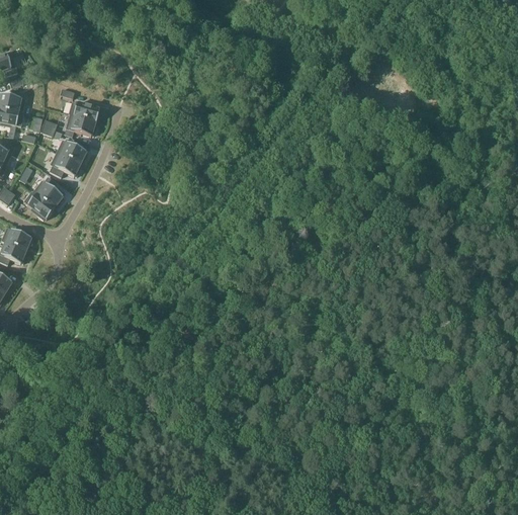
[(0,71),(3,70),(5,76),(18,72),(11,52),(4,55),(3,53),(0,53),(0,71)]
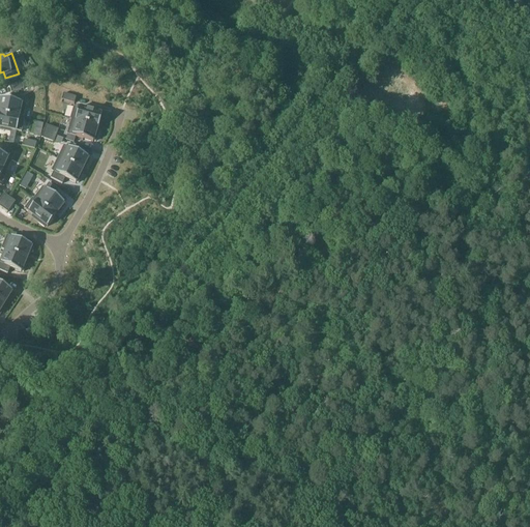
[(35,66),(26,69),(27,76),(37,72),(35,66)]
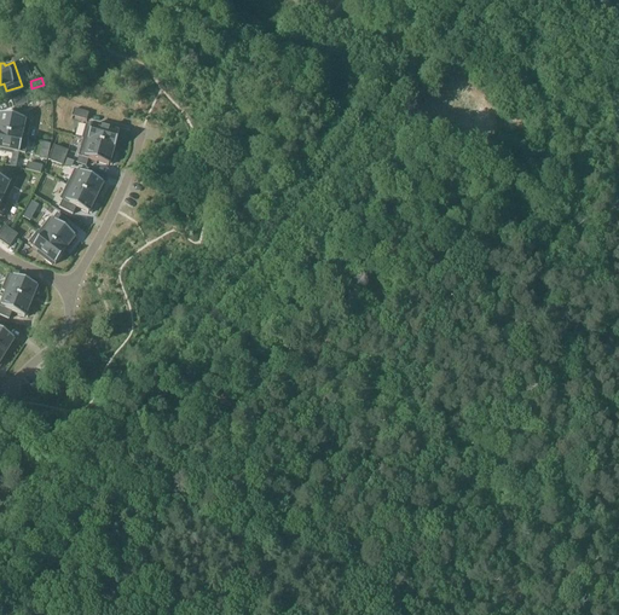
[(48,83),(38,88),(35,98),(47,93),(48,83)]
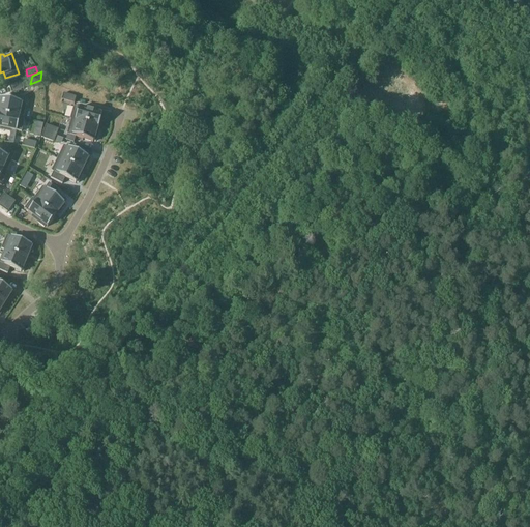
[(22,80),(9,84),(11,90),(24,86),(22,80)]
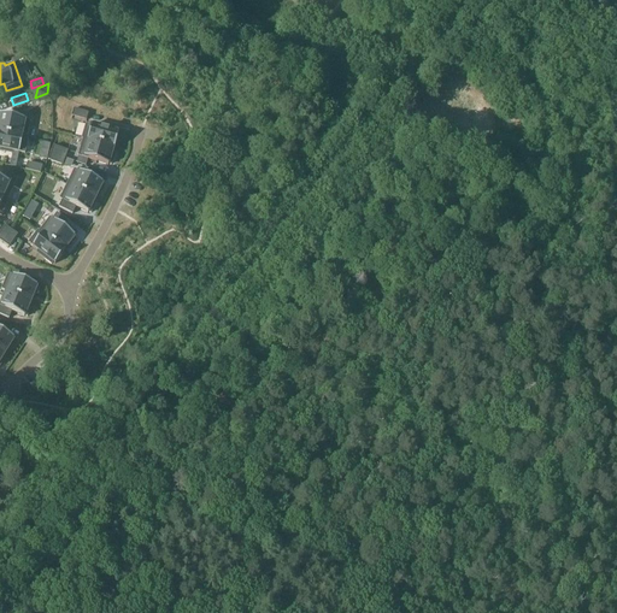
[(74,105),(71,113),(87,117),(88,110),(74,105)]
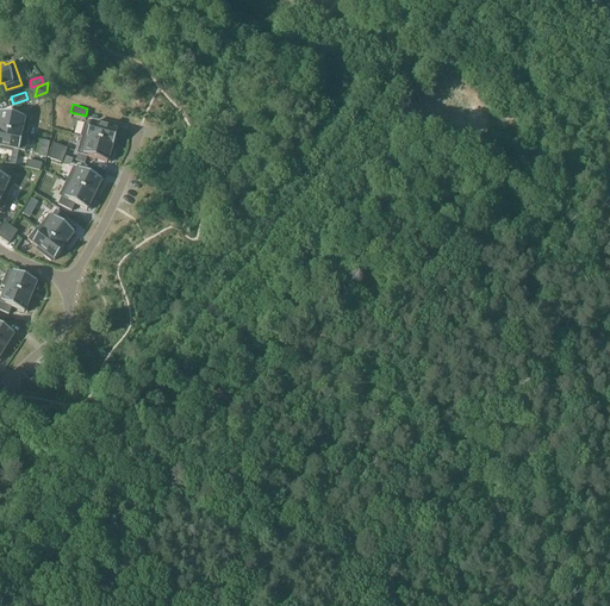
[(0,127),(11,131),(26,133),(30,116),(0,110),(0,127)]
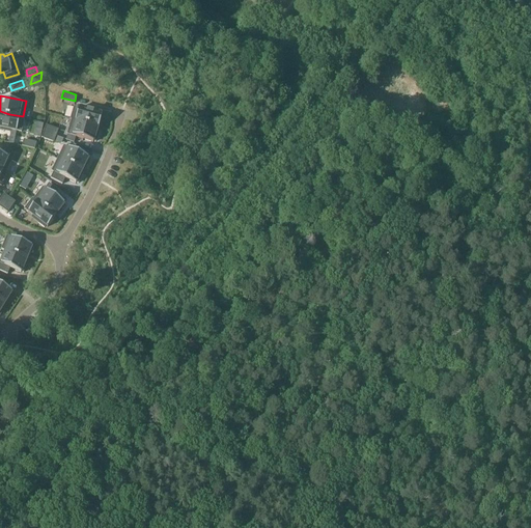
[(74,104),(71,117),(72,117),(72,116),(98,124),(99,124),(103,112),(100,111),(101,109),(93,107),(92,109),(74,104)]
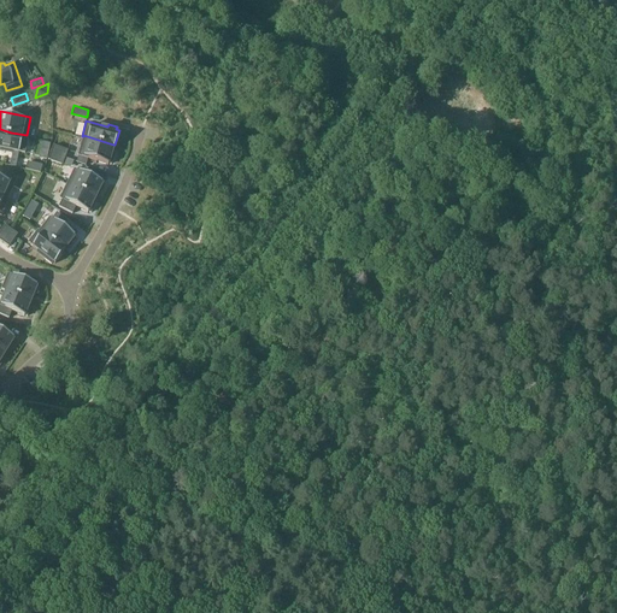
[(0,147),(3,148),(3,146),(13,148),(12,151),(10,163),(16,164),(19,149),(25,151),(28,135),(27,135),(11,133),(0,129),(0,147)]
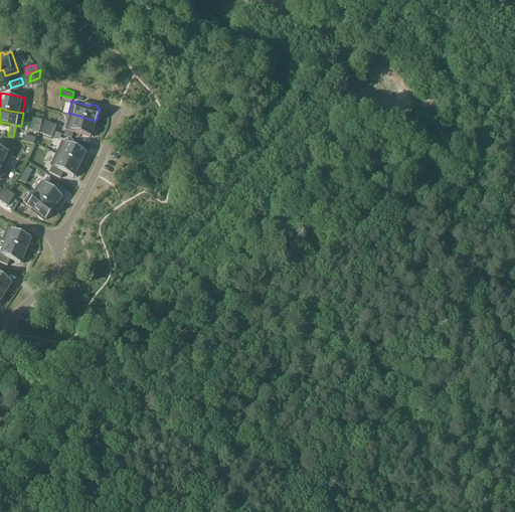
[(69,114),(65,128),(91,135),(91,134),(93,135),(95,128),(93,127),(95,121),(69,113),(69,114)]
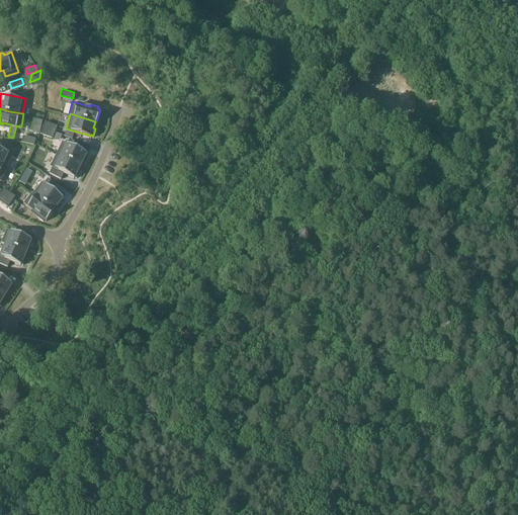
[(45,119),(42,125),(55,130),(57,123),(45,119)]
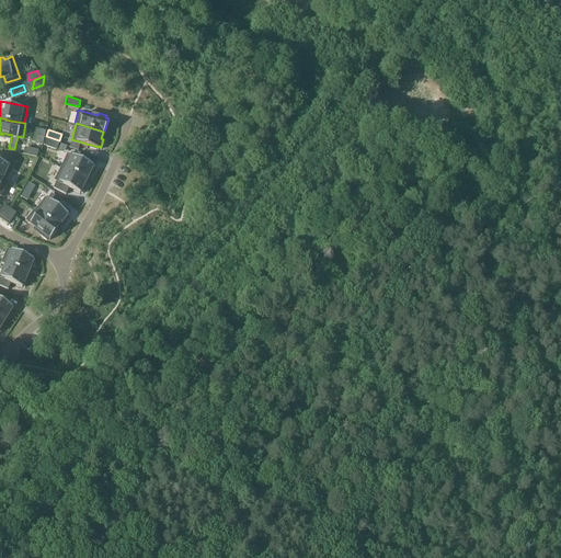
[(46,136),(44,143),(57,147),(59,140),(46,136)]
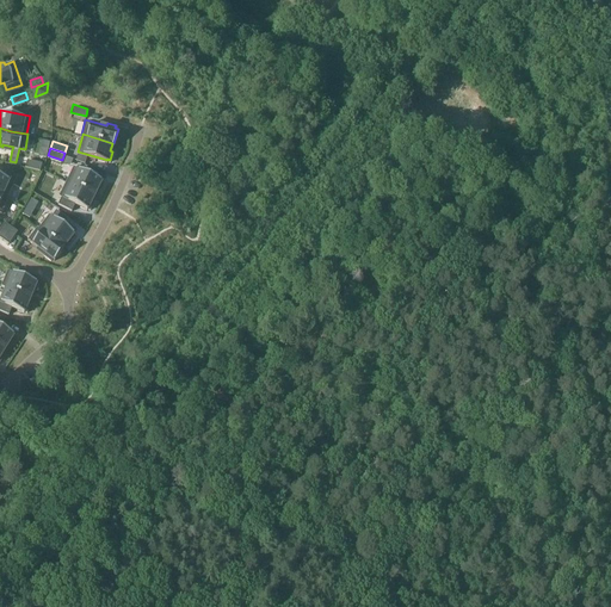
[(28,156),(25,165),(39,168),(42,161),(28,156)]
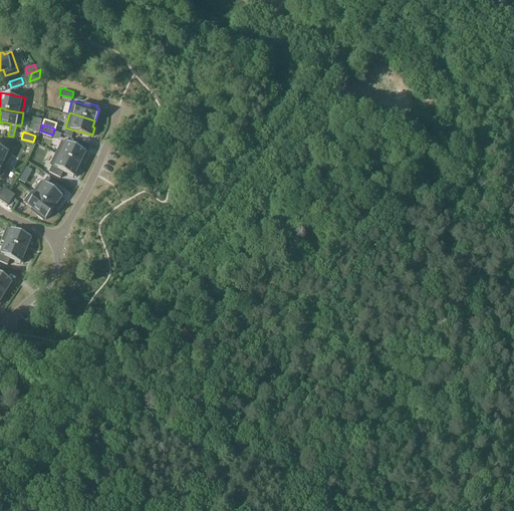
[(62,139),(56,151),(79,163),(82,157),(84,158),(87,152),(85,151),(85,150),(62,139)]
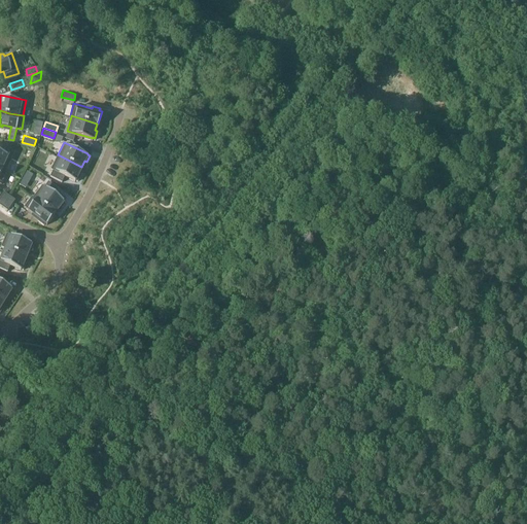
[(0,167),(6,170),(6,169),(14,149),(3,144),(0,150),(0,149),(0,167)]
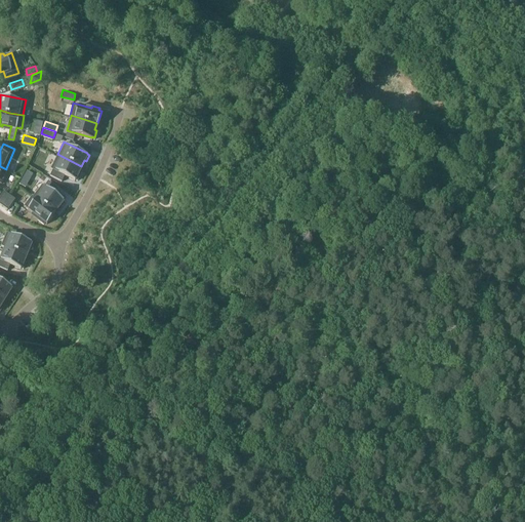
[(53,167),(50,173),(62,179),(65,173),(75,178),(76,177),(78,178),(80,172),(78,171),(81,166),(57,154),(50,166),(53,167)]
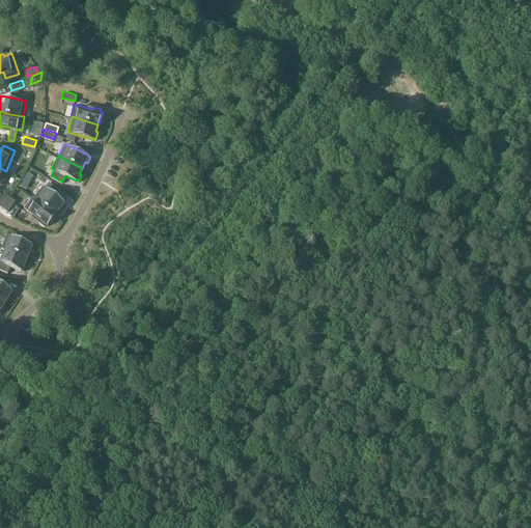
[(31,178),(33,173),(27,170),(25,175),(31,178)]
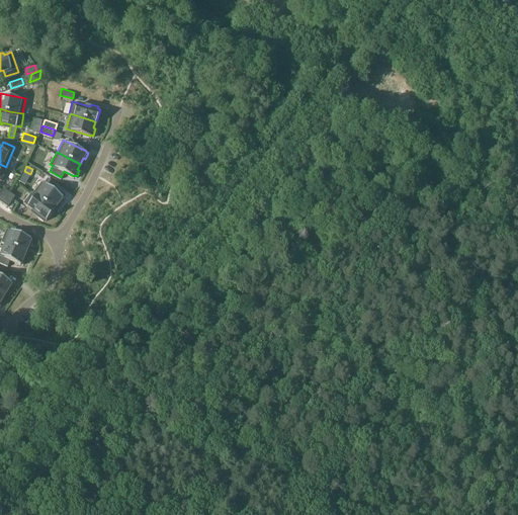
[(32,191),(32,192),(54,208),(54,207),(58,203),(60,204),(64,198),(62,197),(63,196),(54,189),(58,184),(48,176),(44,181),(41,180),(32,191)]
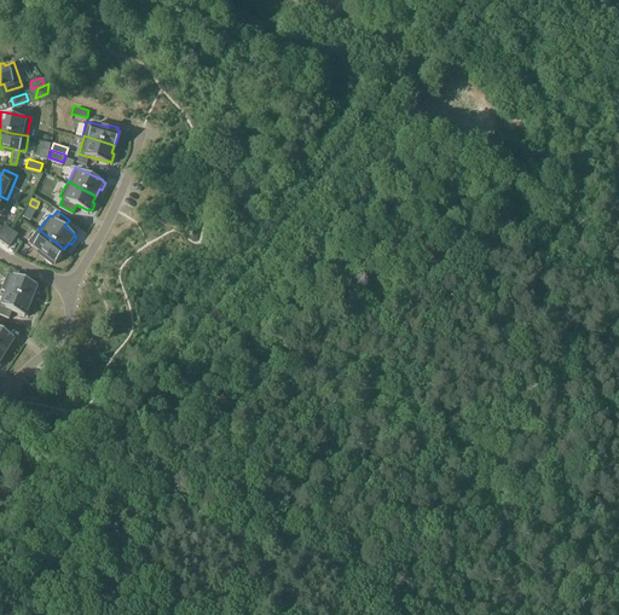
[(5,224),(0,230),(0,238),(3,241),(12,227),(5,224)]
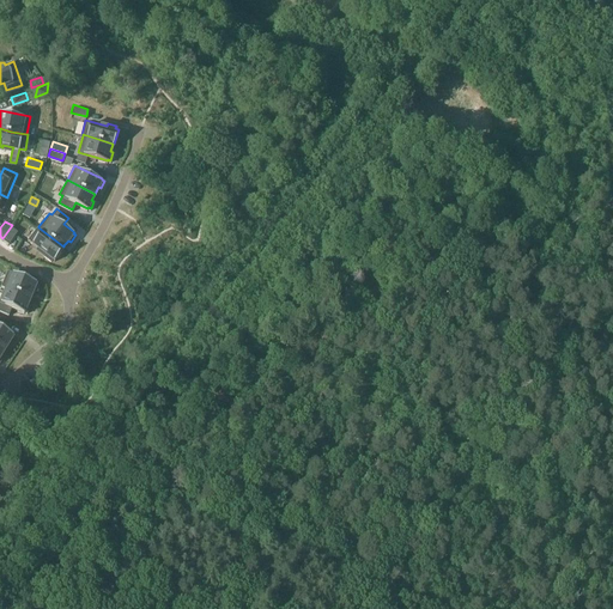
[(12,225),(2,238),(8,242),(18,230),(12,225)]
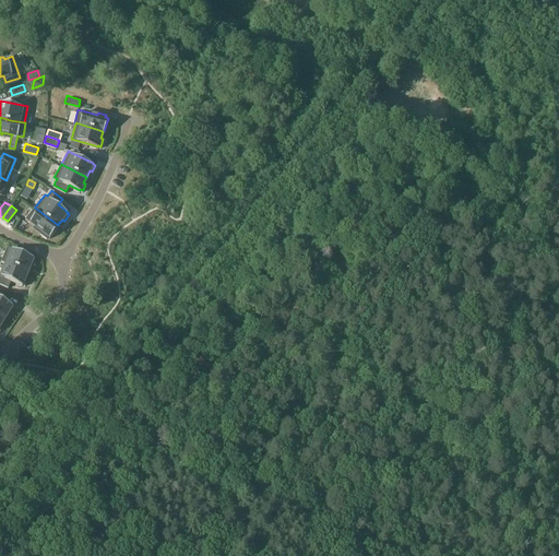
[(34,205),(25,217),(42,229),(40,232),(47,236),(48,235),(50,236),(59,225),(58,224),(58,225),(35,208),(35,206),(34,205)]
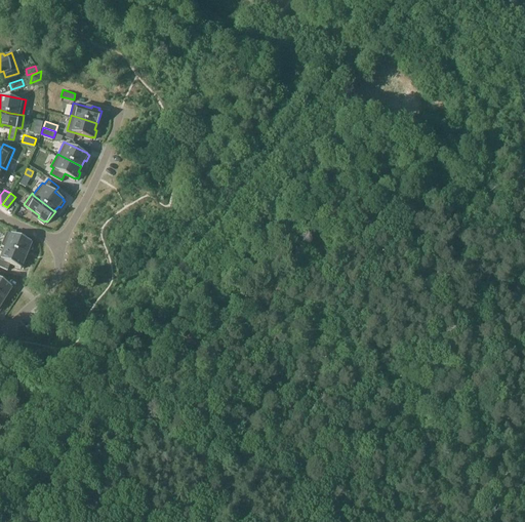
[(6,230),(1,244),(5,245),(6,245),(27,253),(29,247),(31,248),(33,242),(31,241),(32,240),(6,230)]
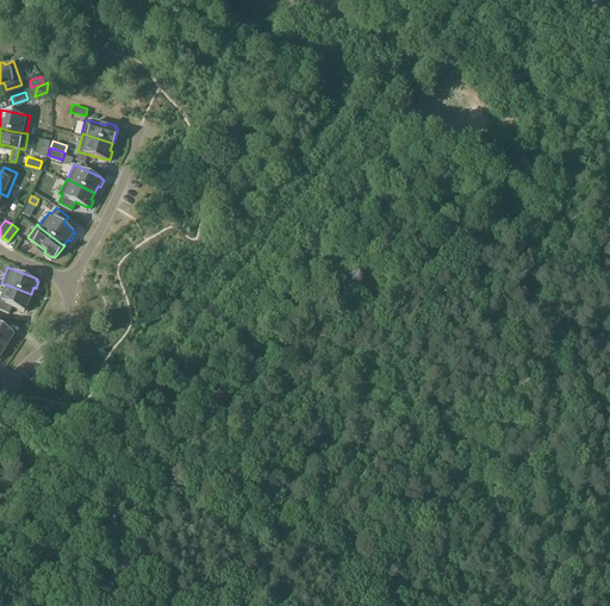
[(0,298),(0,307),(8,311),(12,305),(24,310),(25,308),(27,310),(30,303),(27,301),(31,294),(7,285),(6,285),(1,299),(0,298)]
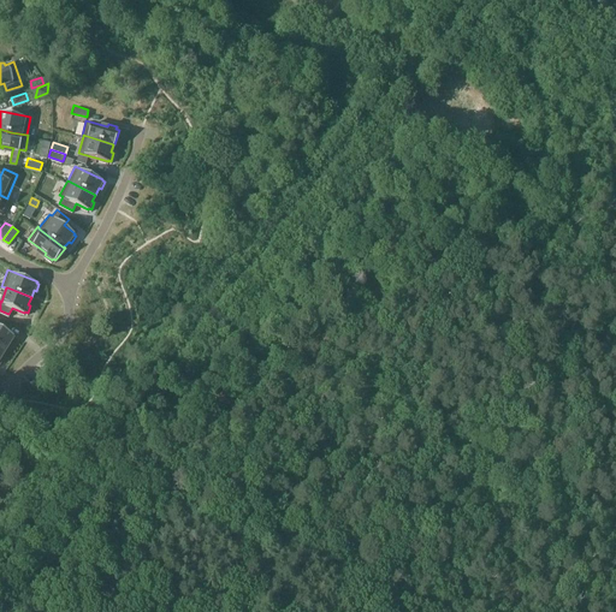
[(0,316),(0,345),(5,349),(10,343),(12,344),(16,338),(13,336),(15,334),(0,326),(5,320),(0,316)]
